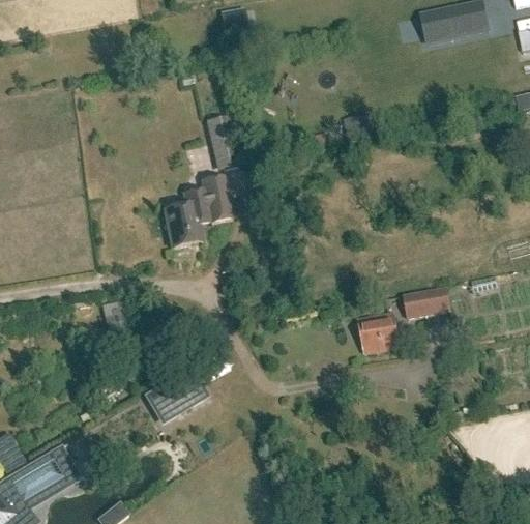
[(482,0),(421,13),(428,41),(489,29),(482,0)]
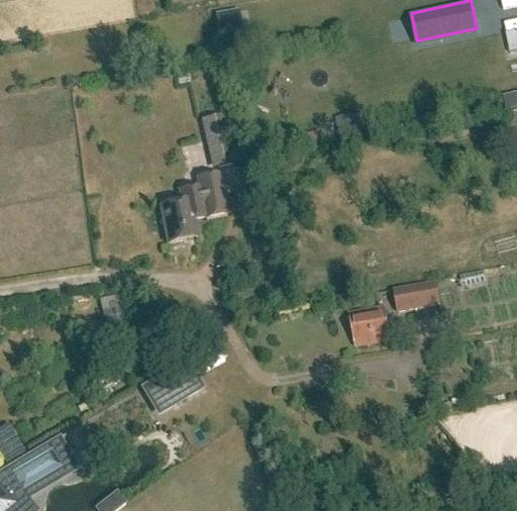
[(212,165),(235,160),(225,111),(201,116),(212,165)]
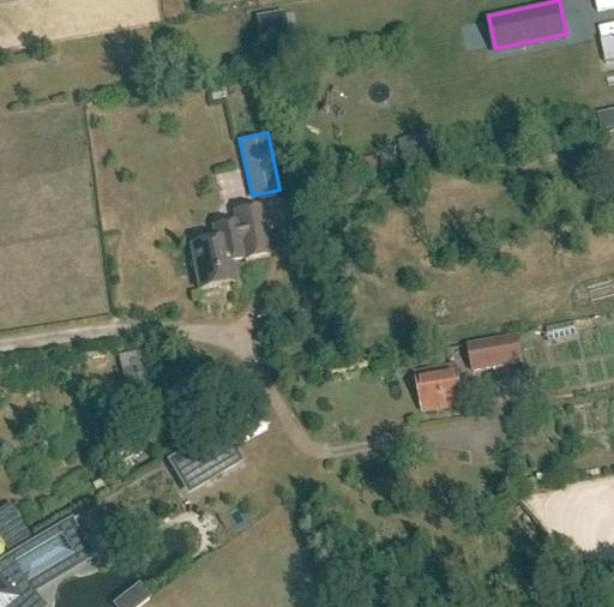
[(268,250),(254,203),(230,209),(233,220),(210,226),(214,239),(188,245),(198,286),(234,277),(228,252),(240,250),(242,257),(268,250)]
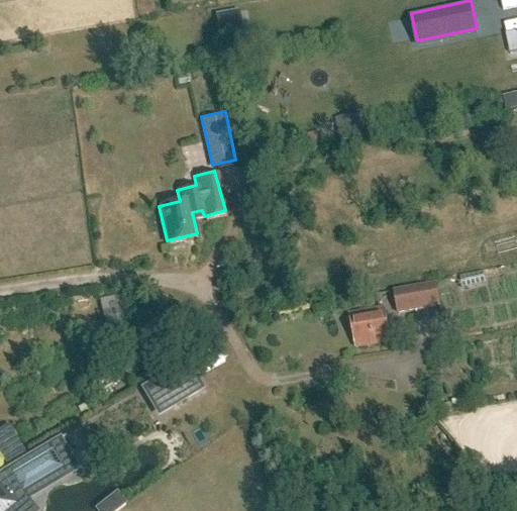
[(398,309),(440,303),(436,279),(393,286),(398,309)]
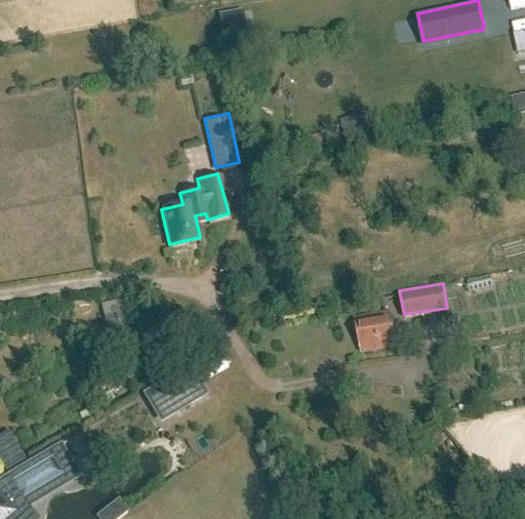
[(119,307),(116,295),(101,300),(104,312),(109,335),(129,330),(124,306),(119,307)]
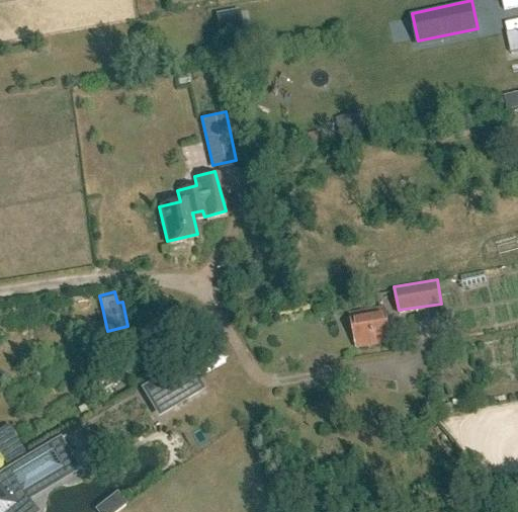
[(356,344),(390,339),(384,305),(351,311),(356,344)]
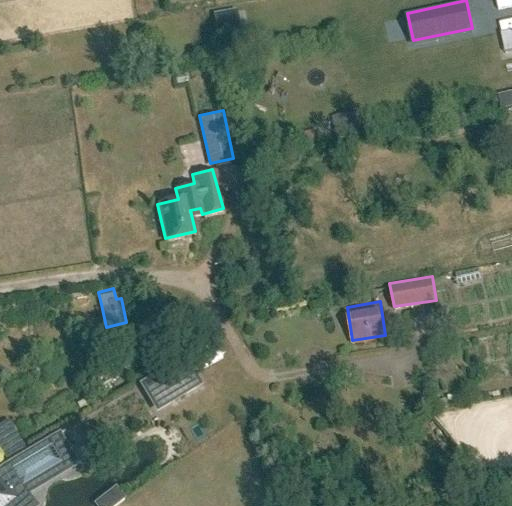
[(164,387),(170,398),(199,381),(184,356),(142,381),(151,396),(164,387)]
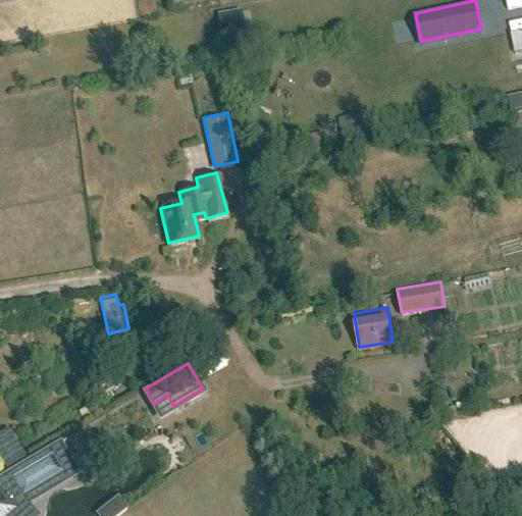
[(8,424),(0,429),(0,457),(4,464),(24,453),(8,424)]
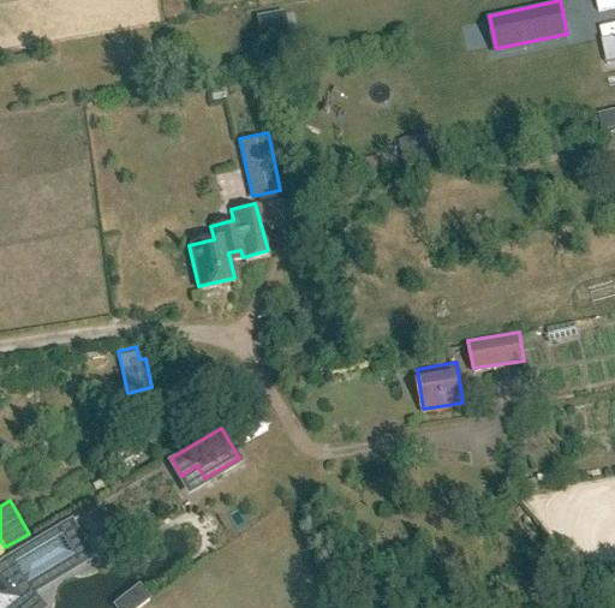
[(29,607),(0,573),(0,607),(29,607)]
